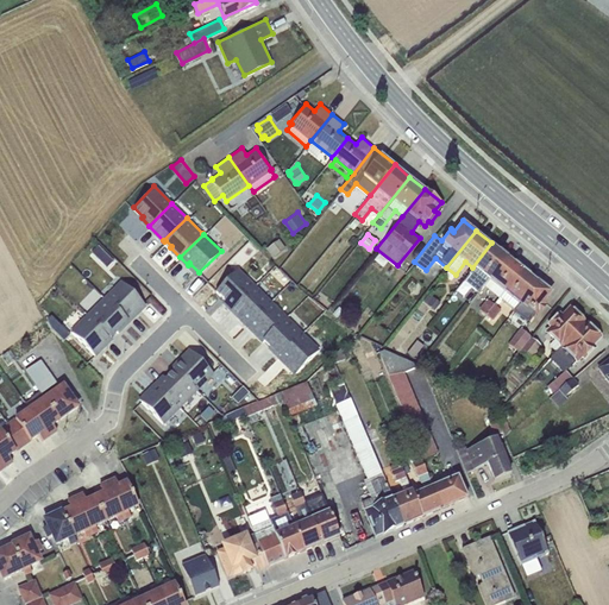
[(280,237),(267,246),(272,256),(286,246),(280,237)]
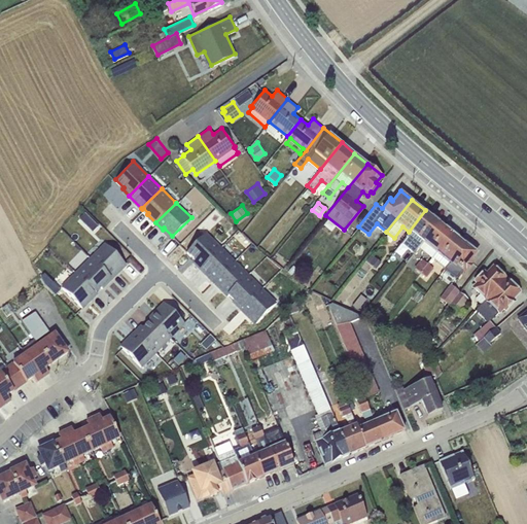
[(85,210),(79,216),(93,230),(99,223),(85,210)]
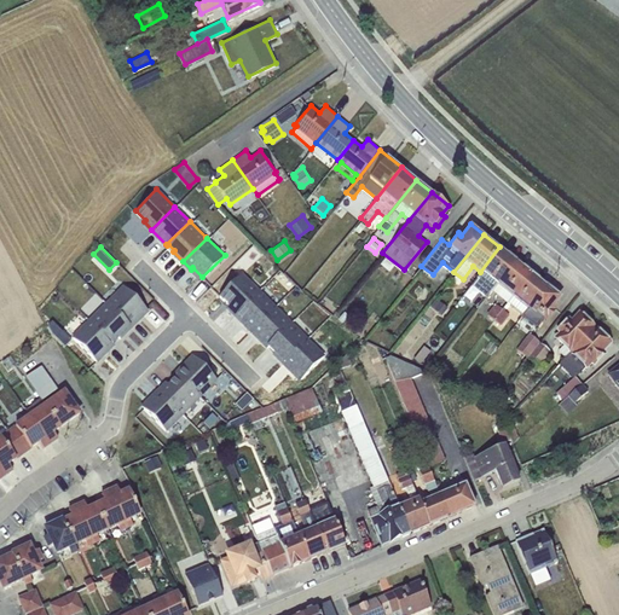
[(499,247),(480,272),(478,274),(479,277),(473,285),(486,294),(491,288),(514,259),(499,247)]
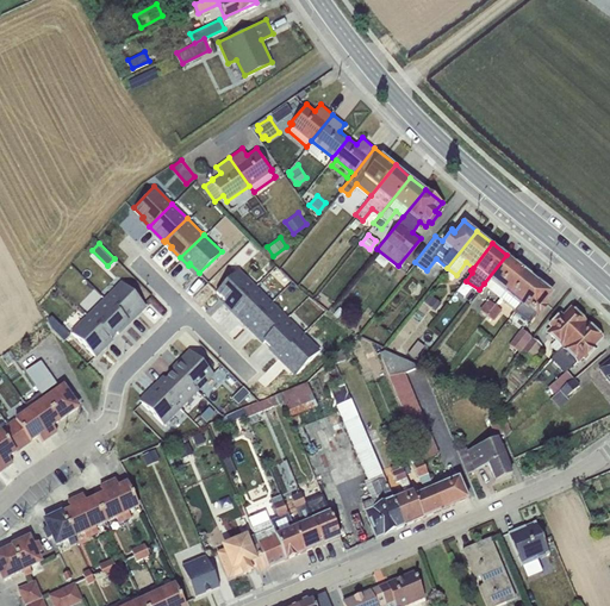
[(506,255),(484,283),(500,295),(523,268),(506,255)]
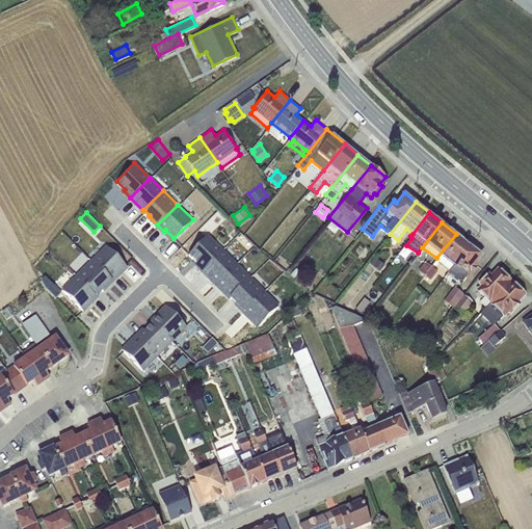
[(200,269),(222,246),(209,233),(186,255),(200,269)]
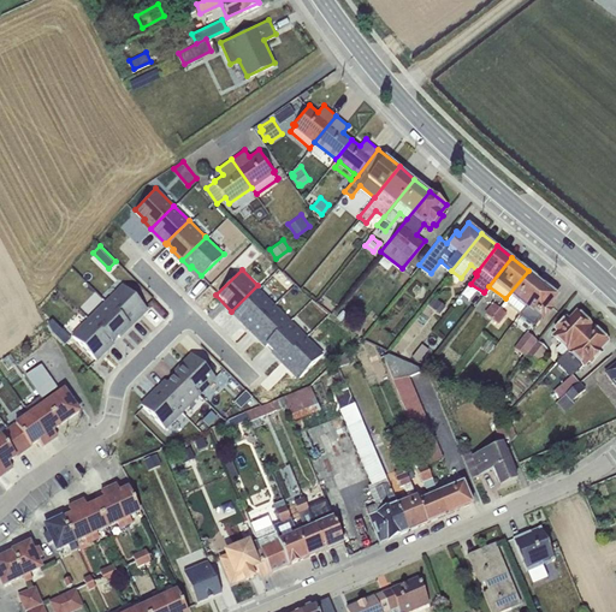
[(528,271),(505,298),(521,310),(543,283),(528,271)]
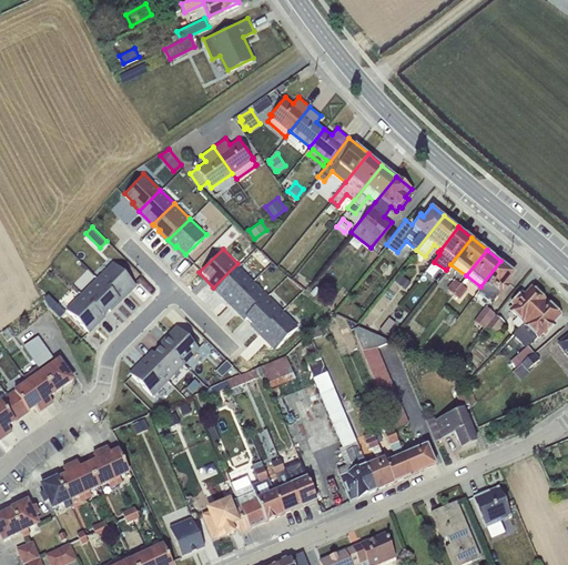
[(98,276),(120,299),(127,292),(125,290),(134,281),(114,261),(98,276)]
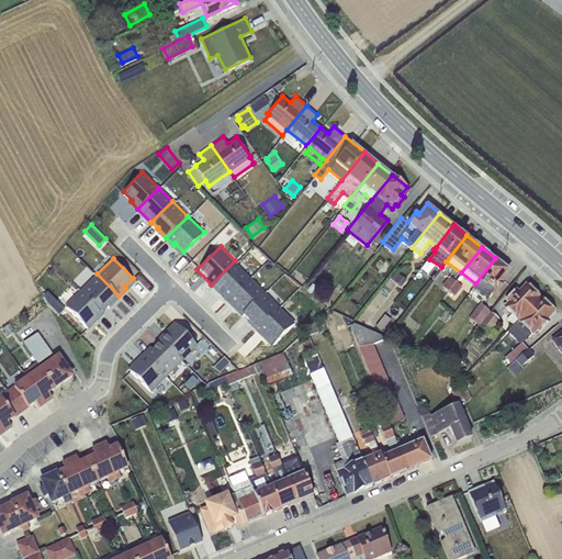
[(495,258),(475,283),(474,284),(486,294),(492,288),(496,291),(506,278),(503,276),(508,269),(495,258)]
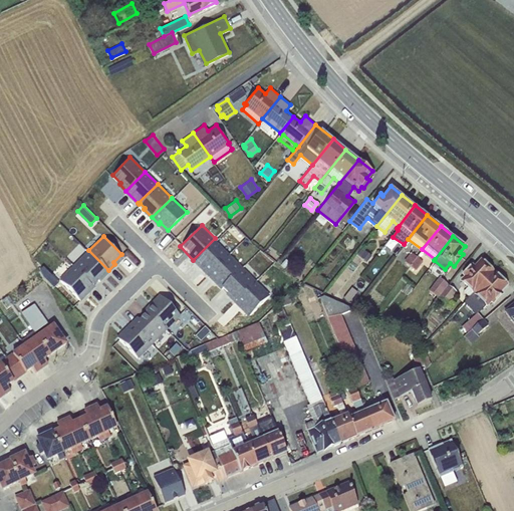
[(215,238),(193,260),(207,273),(228,251),(215,238)]
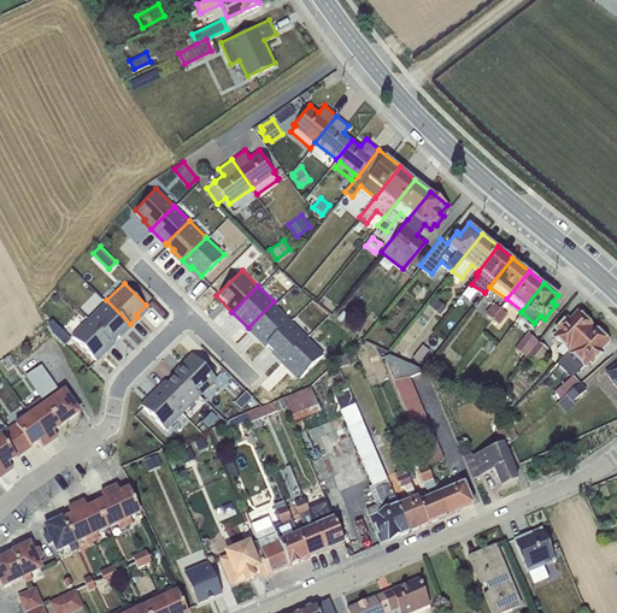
[(435,295),(428,302),(440,312),(447,305),(435,295)]
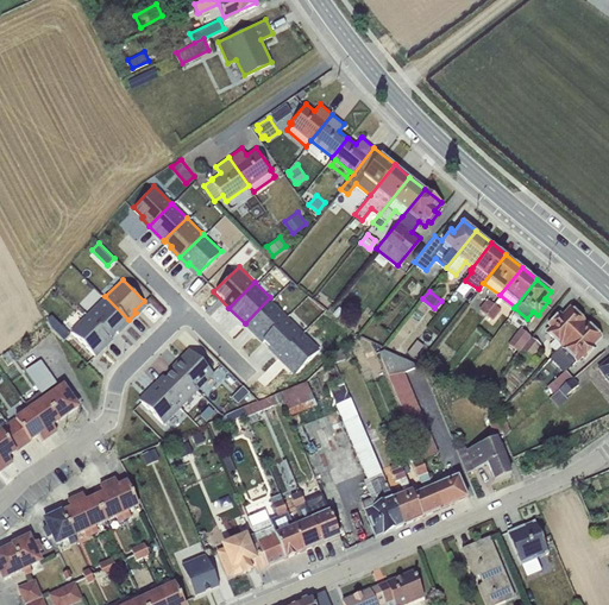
[(88,314),(110,335),(115,328),(118,331),(129,320),(105,296),(88,314)]
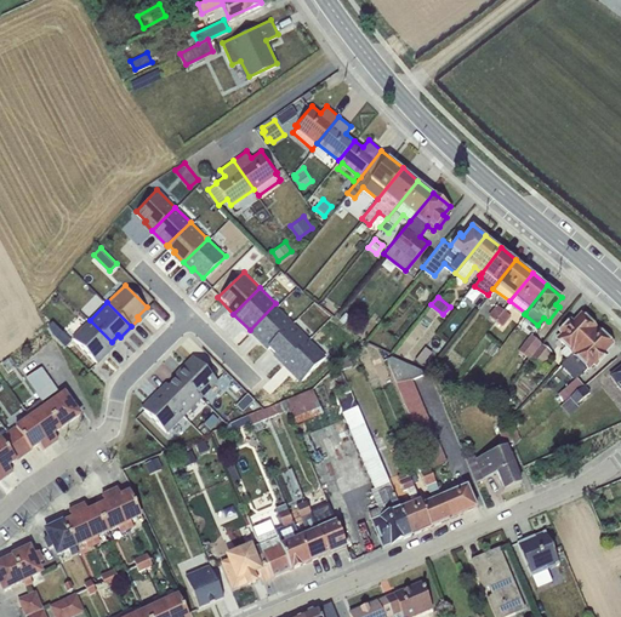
[(495,319),(503,308),(497,302),(488,313),(495,319)]
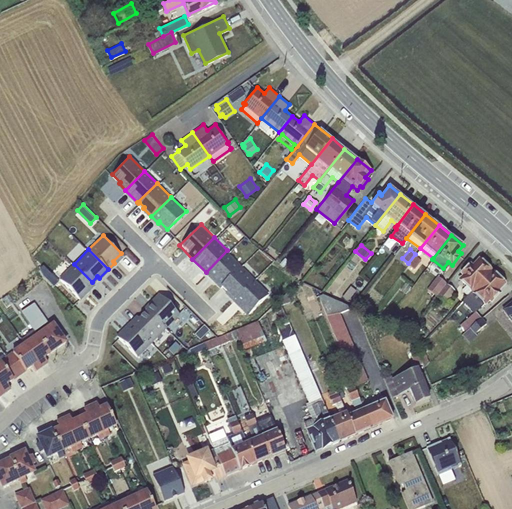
[(227,250),(206,272),(219,285),(241,264),(227,250)]
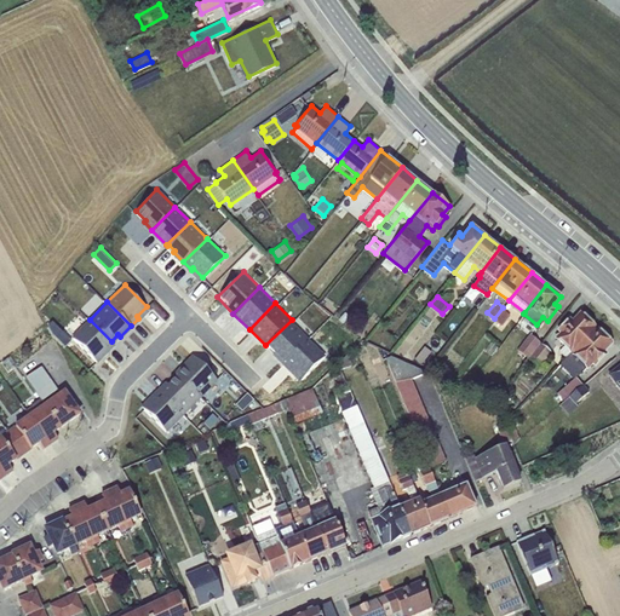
[(137,316),(138,318),(139,318),(149,309),(147,306),(137,316)]
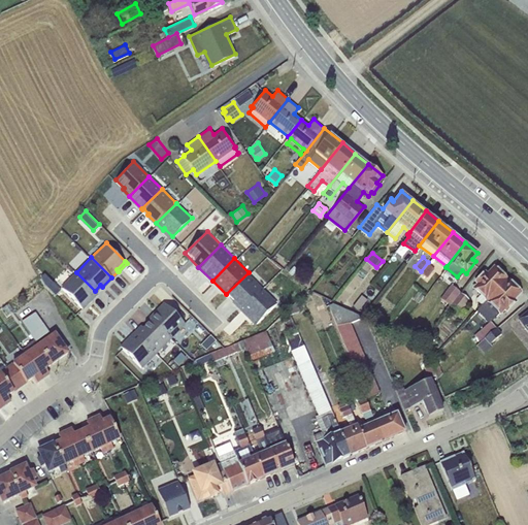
[(428,262),(421,271),(427,276),(435,267),(428,262)]
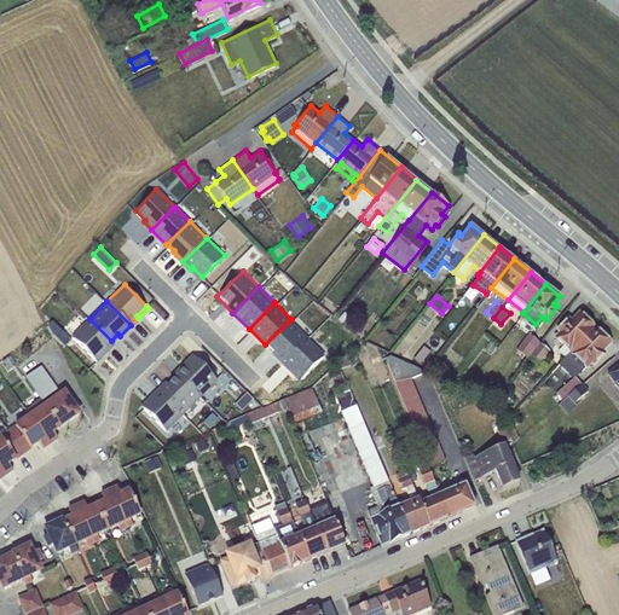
[(566,355),(594,325),(579,312),(573,318),(568,314),(555,328),(559,330),(553,336),(557,338),(562,344),(559,348),(566,355)]
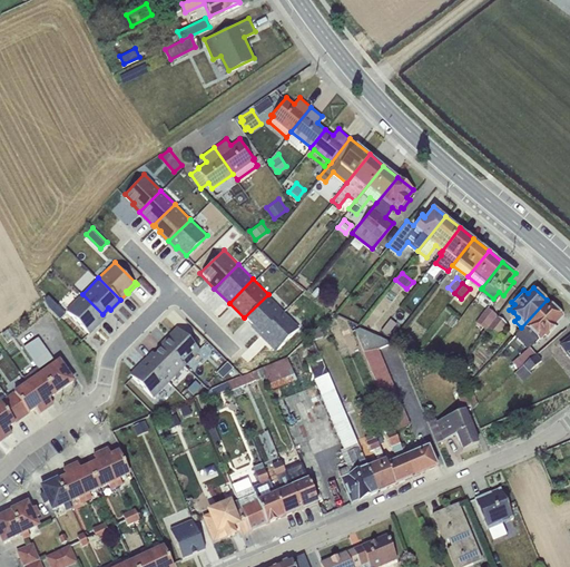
[(102,314),(82,294),(67,310),(89,331),(105,315),(102,314)]
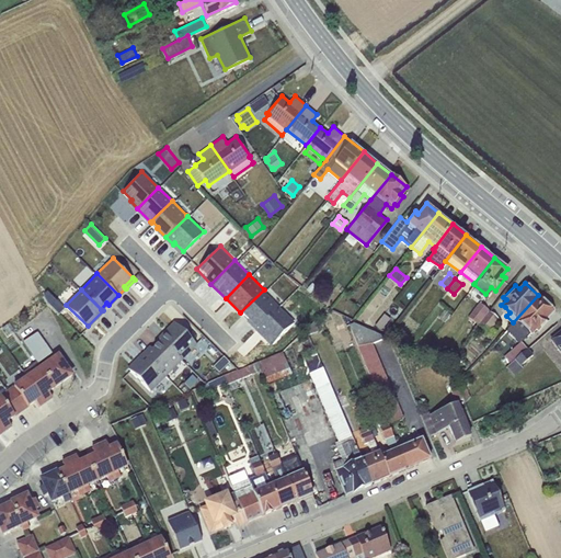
[(264,289),(240,312),(255,329),(278,305),(264,289)]
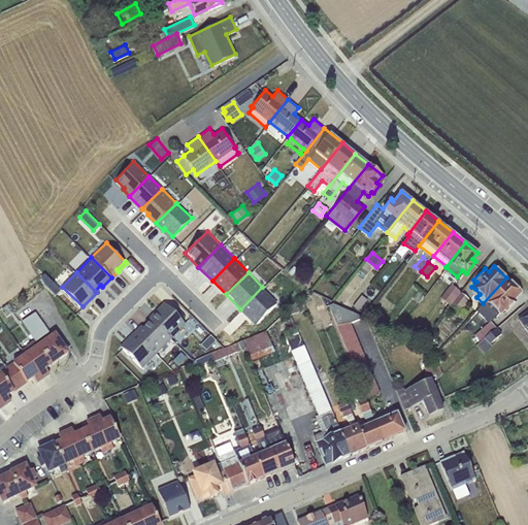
[(506,277),(483,303),(477,308),(489,321),(491,319),(491,320),(499,313),(500,314),(504,308),(506,310),(518,299),(515,296),(520,291),(506,277)]
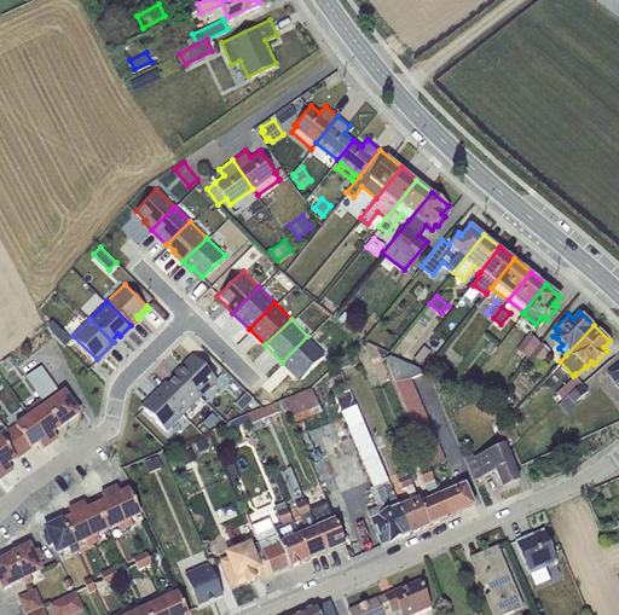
[(527,355),(541,340),(530,331),(516,347),(527,355)]
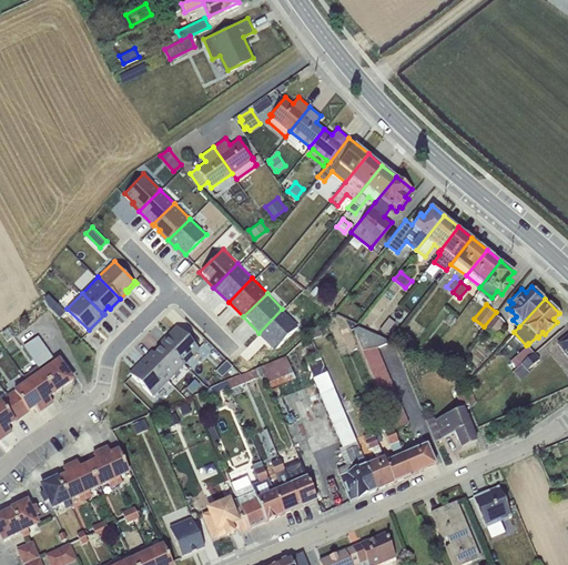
[(282,309),(259,333),(274,349),(298,325),(282,309)]
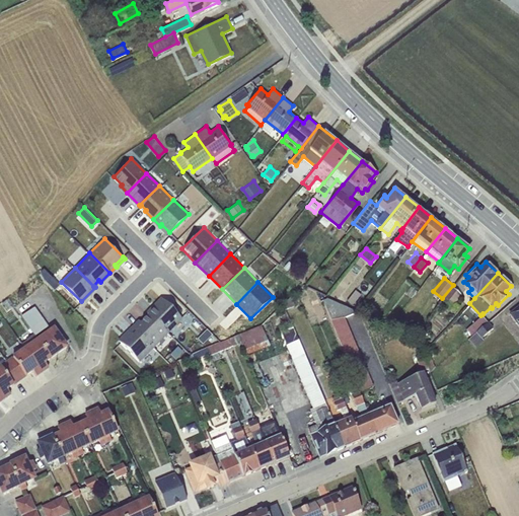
[(453,285),(442,298),(452,305),(462,292),(453,285)]
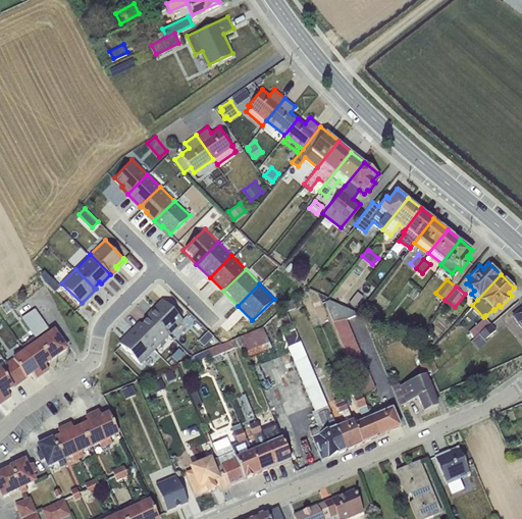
[(358,290),(349,301),(355,305),(363,295),(358,290)]
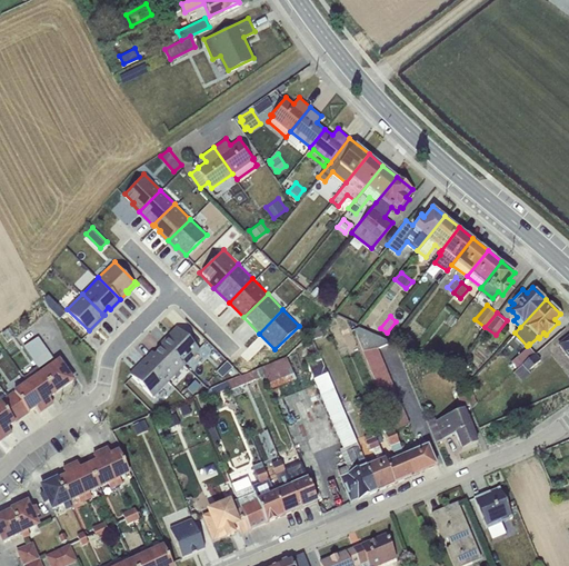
[(320,324),(311,331),(313,338),(323,334),(320,324)]
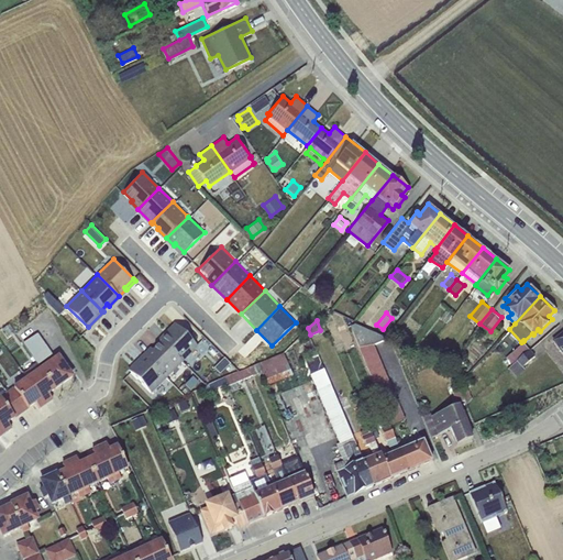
[(162,339),(181,359),(197,343),(175,321),(159,338),(162,339)]
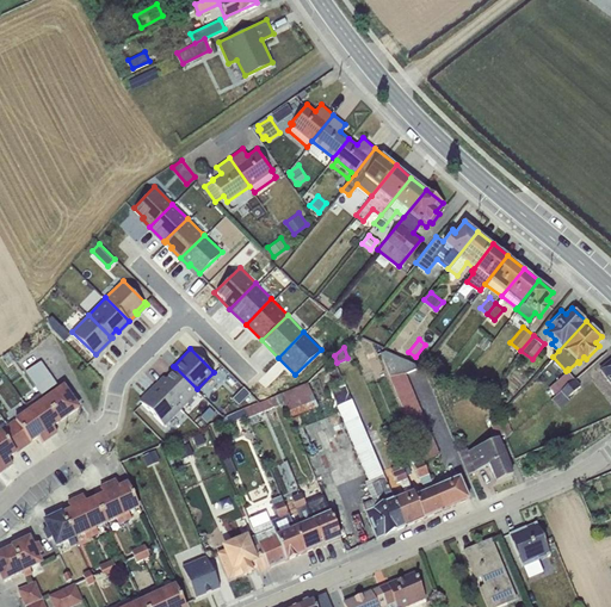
[(386,348),(381,351),(425,458),(437,453),(439,450),(406,372),(418,366),(417,363),(386,348)]
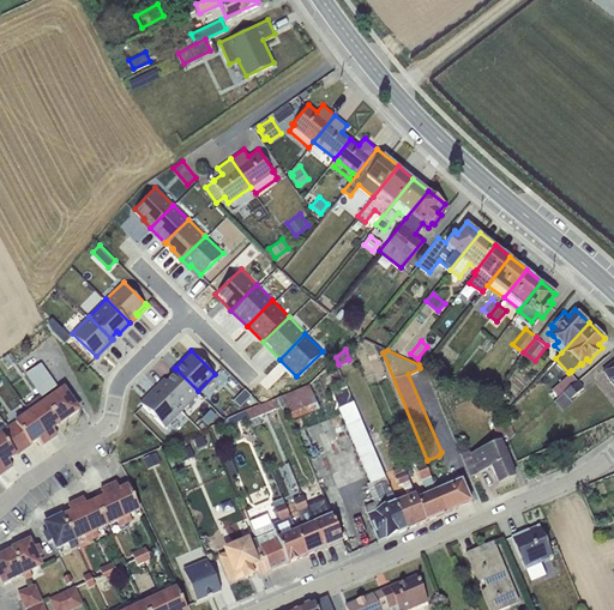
[(613,360),(603,368),(613,381),(613,360)]
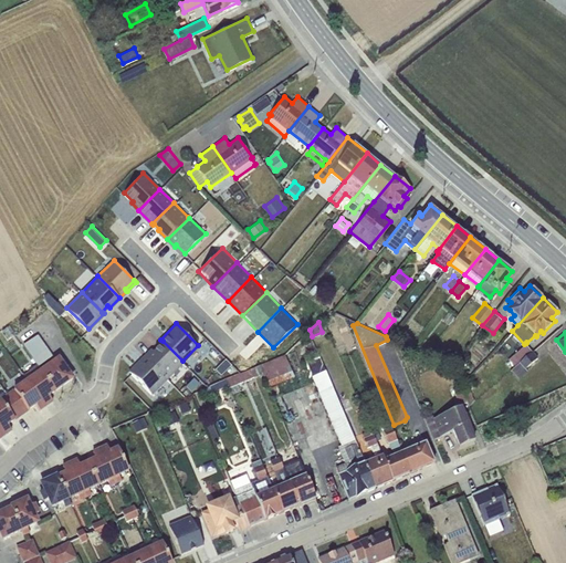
[(38,333),(23,343),(39,364),(53,354),(38,333)]
